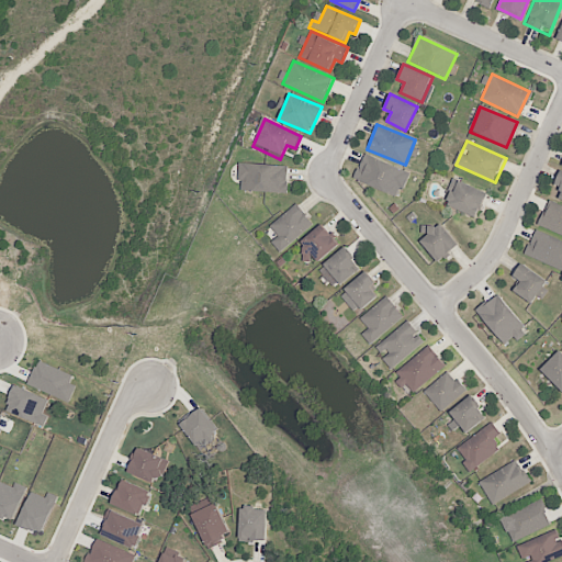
[(407,175),(396,198),(355,178),(366,155),(407,175)]
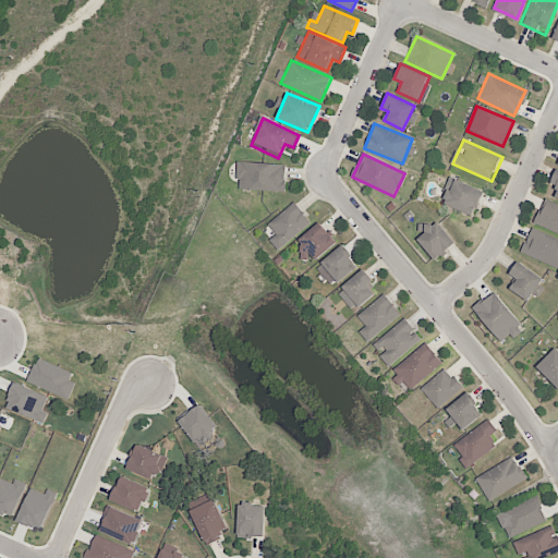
[(288,166),(287,191),(242,190),(243,164),(288,166)]
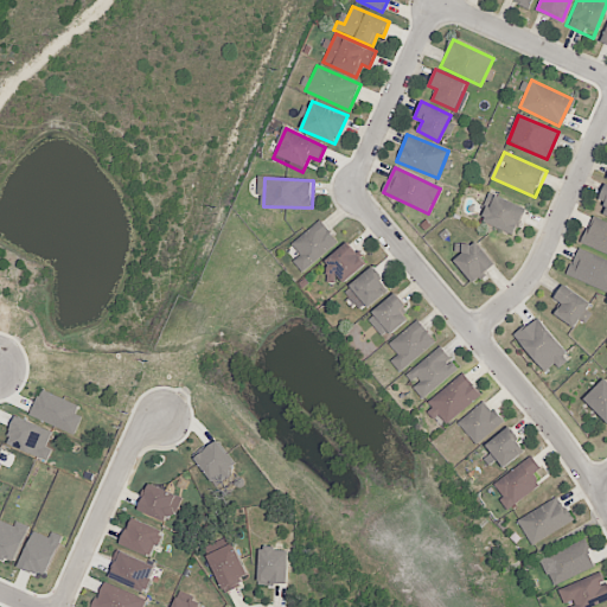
[(489,193),(477,222),(513,237),(525,210),(489,193)]
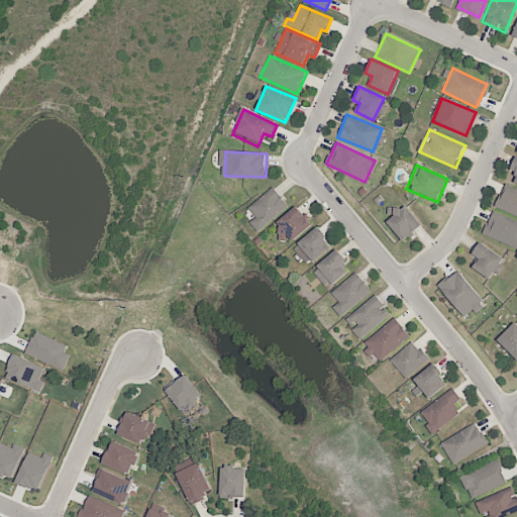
[(516,188),(507,184),(496,207),(516,216),(516,188)]
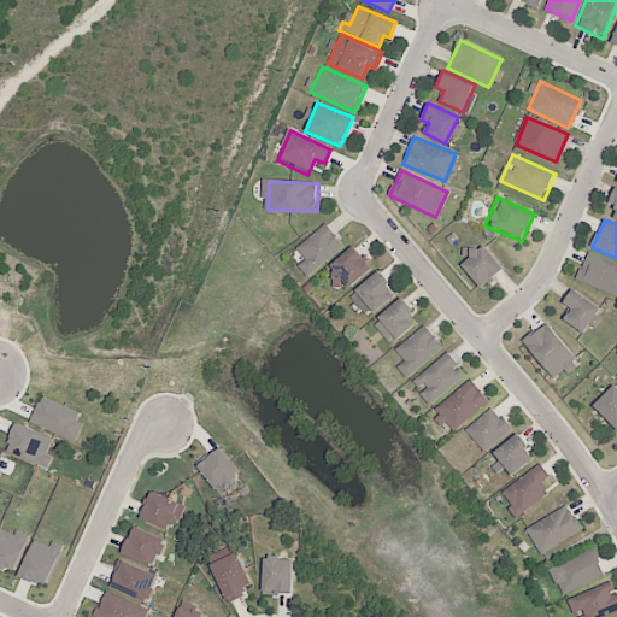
[(324,224),(344,246),(307,277),(298,266),(306,260),(297,248),(324,224)]
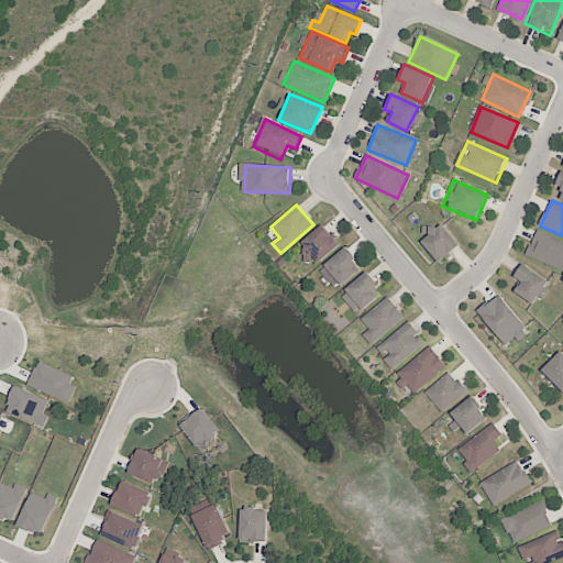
[(439,223),(420,241),(438,263),(457,246),(439,223)]
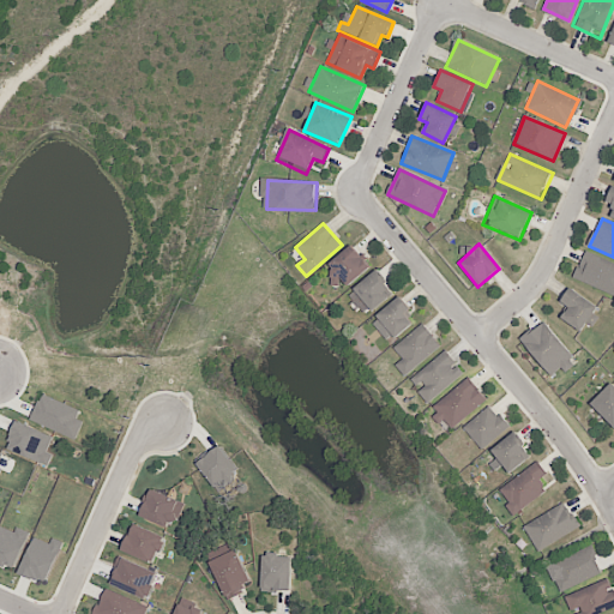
[(350,246),(368,268),(345,288),(326,266),(350,246)]
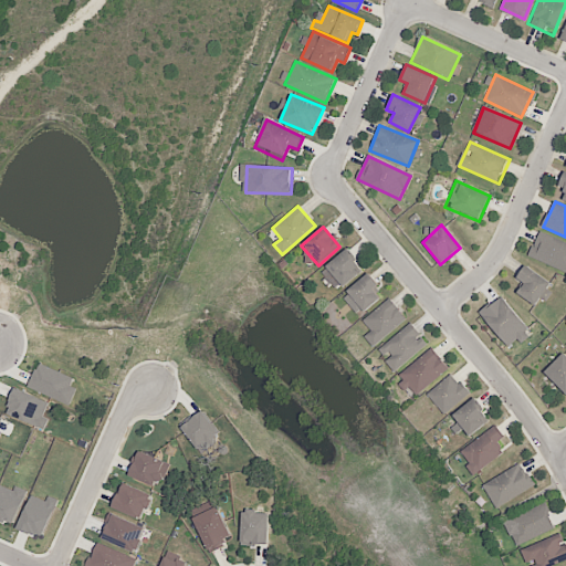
[(565,242),(540,231),(528,258),(557,271),(565,274),(565,242)]
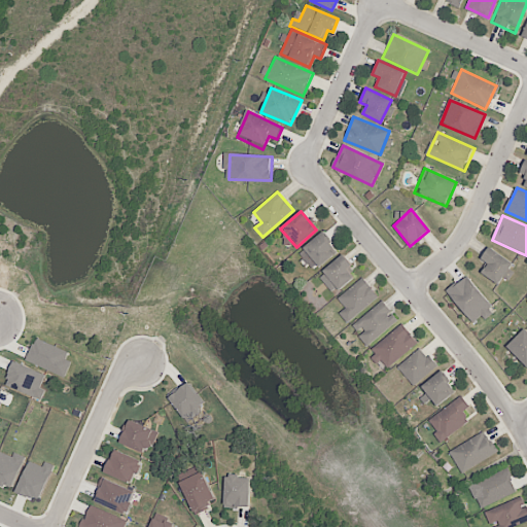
[(321,235),(337,253),(318,269),(303,250),(321,235)]
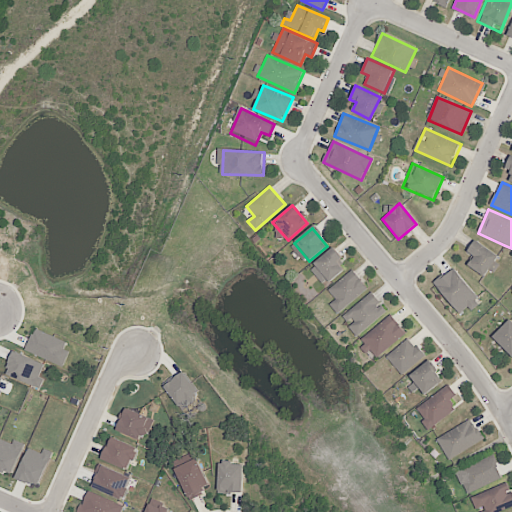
[(475,240),(498,257),(484,276),(482,275),(468,264),(474,256),(467,251),(475,240)]
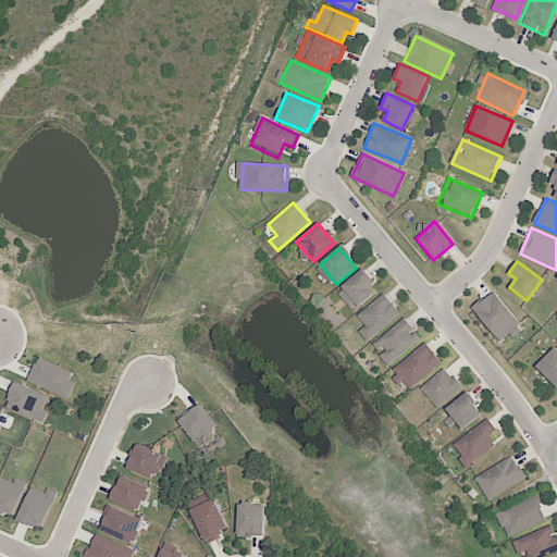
[(362,270),(371,281),(367,285),(374,295),(357,308),(341,287),(362,270)]
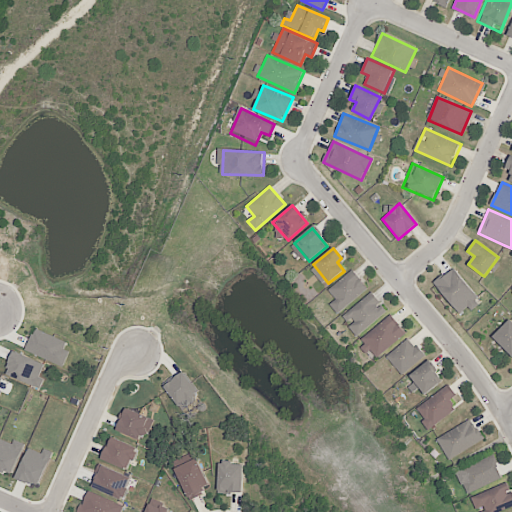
[(354,269),(370,288),(337,315),(329,306),(338,299),(330,289),(354,269)]
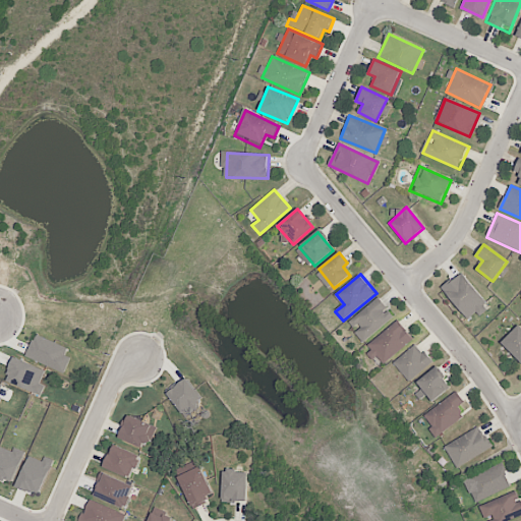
[(458,275),(484,303),(467,320),(443,293),(441,291),(458,275)]
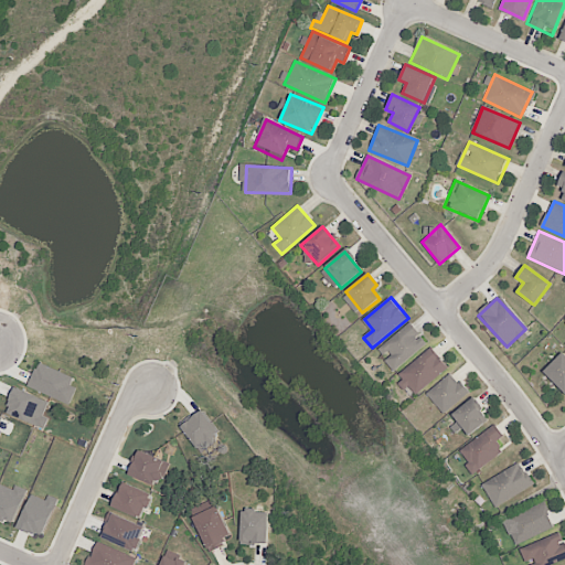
[(409,322),(427,343),(394,371),(377,351),(409,322)]
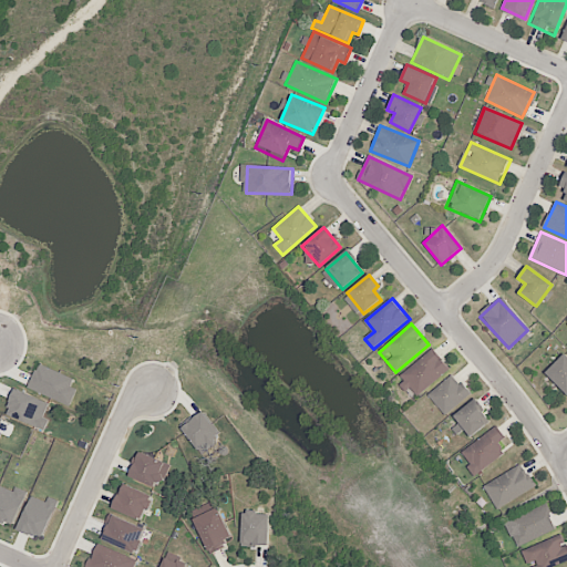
[(433,349),(451,369),(420,395),(402,375),(433,349)]
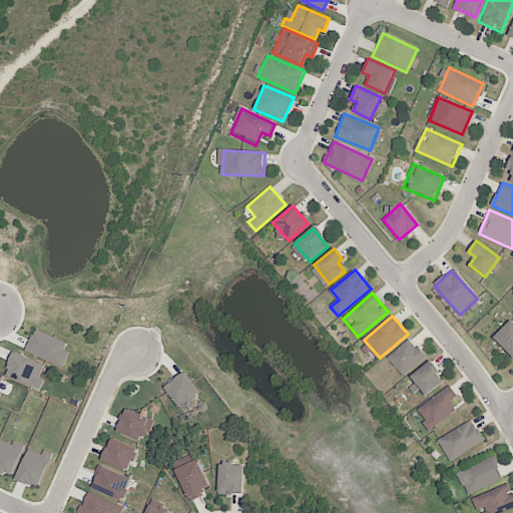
[(509,319),(512,323),(512,356),(511,354),(493,334),(509,319)]
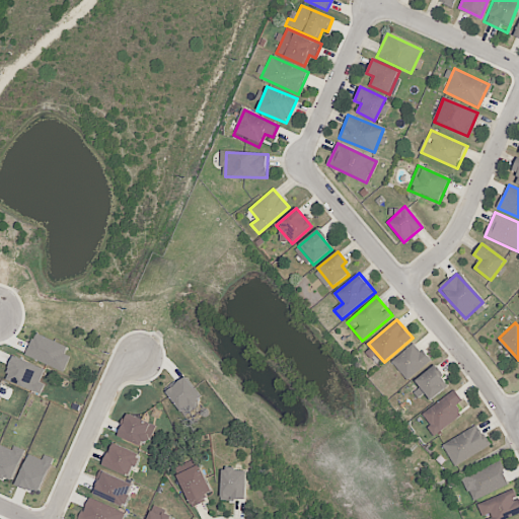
[(64,371),(71,356),(65,354),(68,347),(35,332),(25,355),(64,371)]
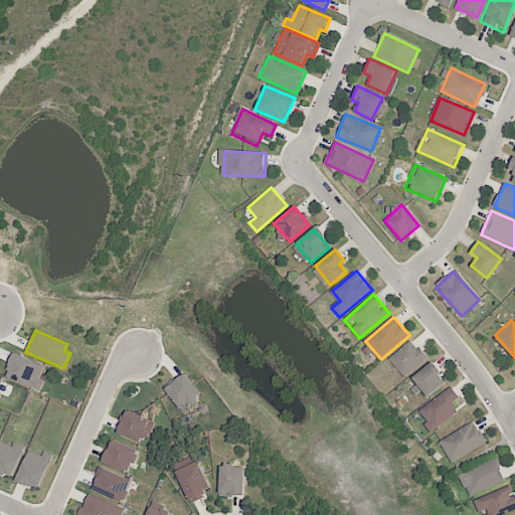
[(411,340),(427,358),(404,377),(389,359),(411,340)]
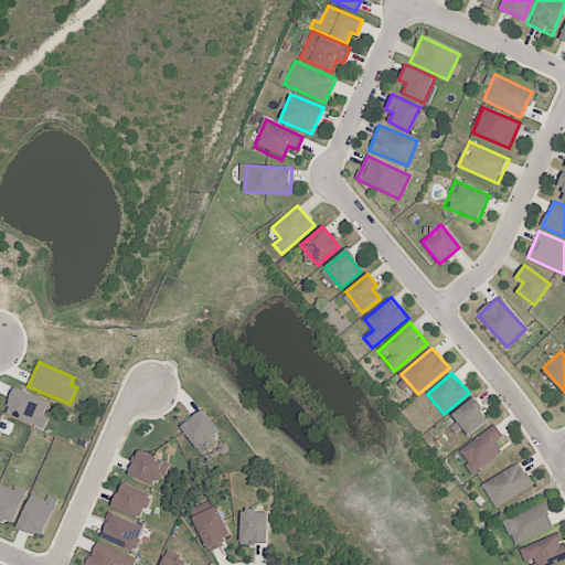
[(6,413),(44,428),(49,418),(43,416),(49,402),(17,387),(6,413)]
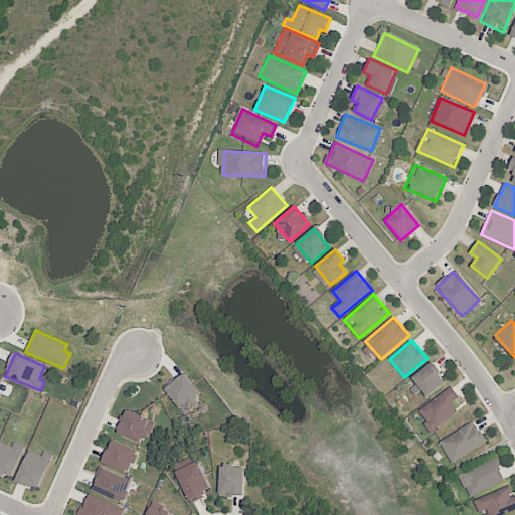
[(431,364),(447,382),(430,396),(414,379),(431,364)]
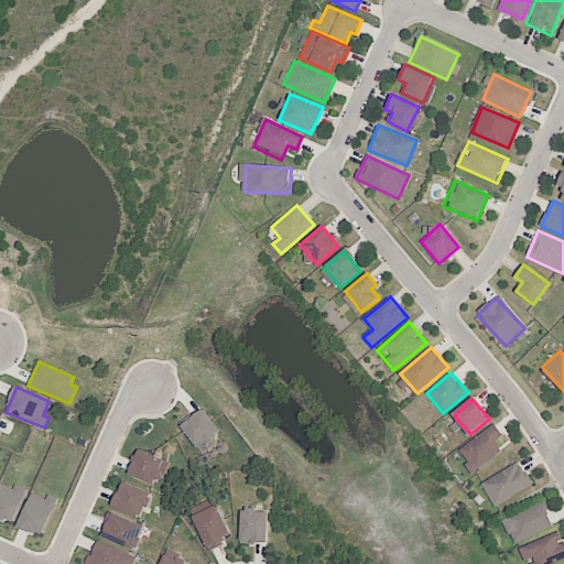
[(174,422),(199,404),(217,429),(193,446),(174,422)]
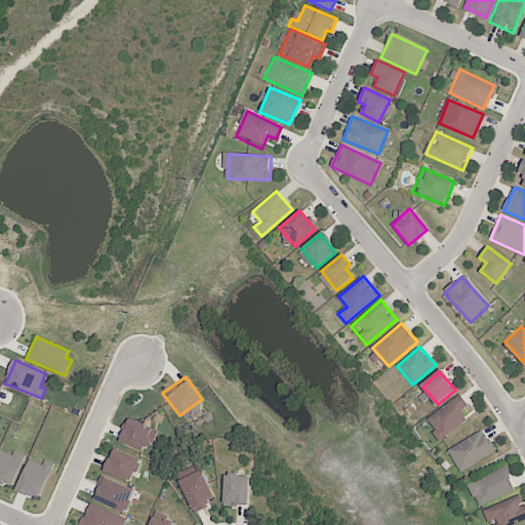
[(459,396),(470,410),(463,414),(469,420),(439,443),(432,434),(437,431),(429,419),(459,396)]
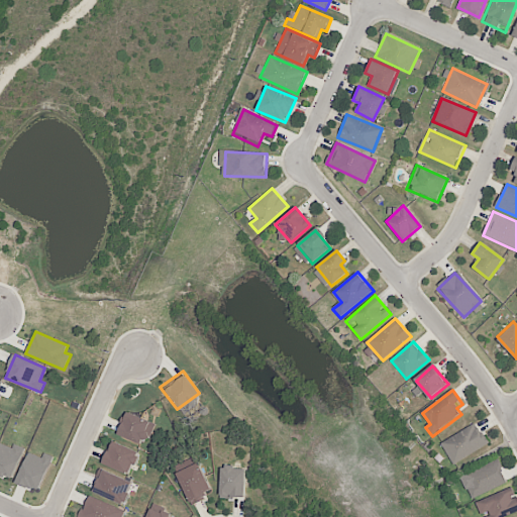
[(113,433),(123,410),(152,423),(142,446),(113,433)]
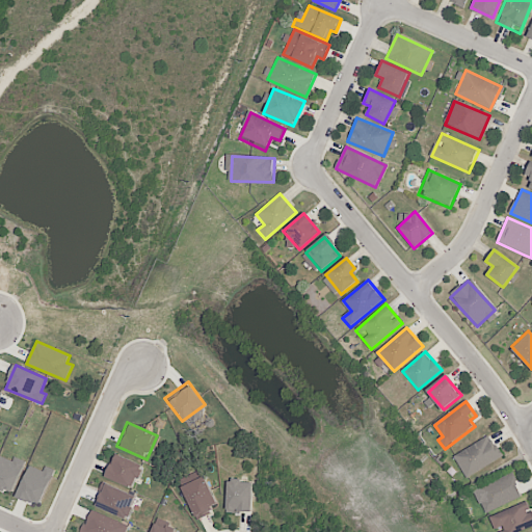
[(490,435),(503,456),(467,477),(454,456),(490,435)]
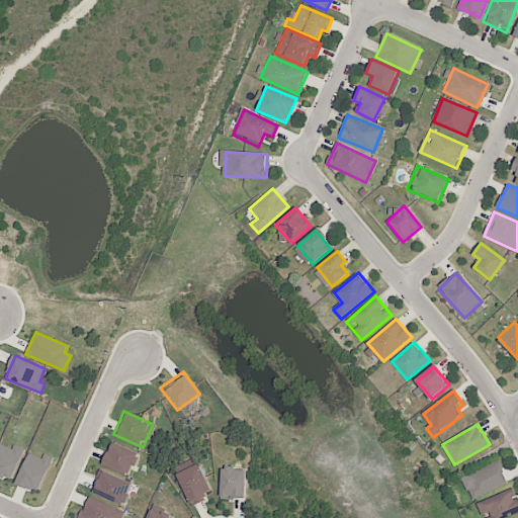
[(99,461),(108,440),(139,453),(128,475),(99,461)]
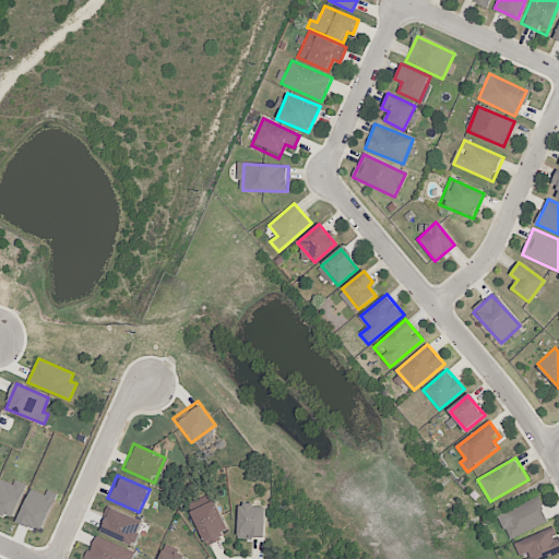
[(0,512),(13,519),(27,484),(15,479),(13,484),(0,478),(0,479),(0,512)]
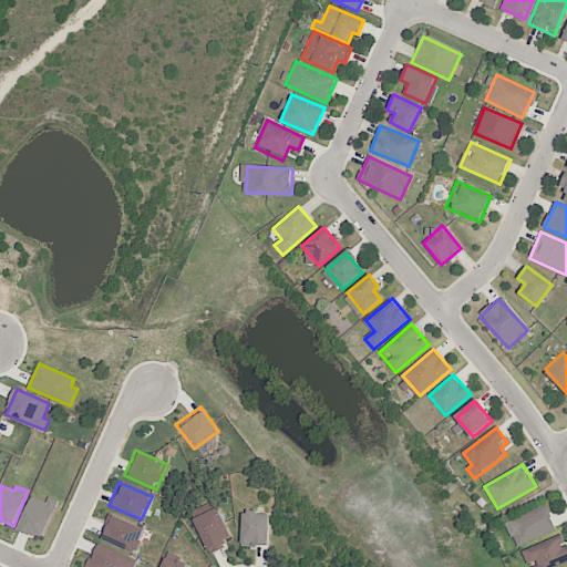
[(47,502),(31,496),(19,529),(44,538),(59,501),(49,496),(47,502)]
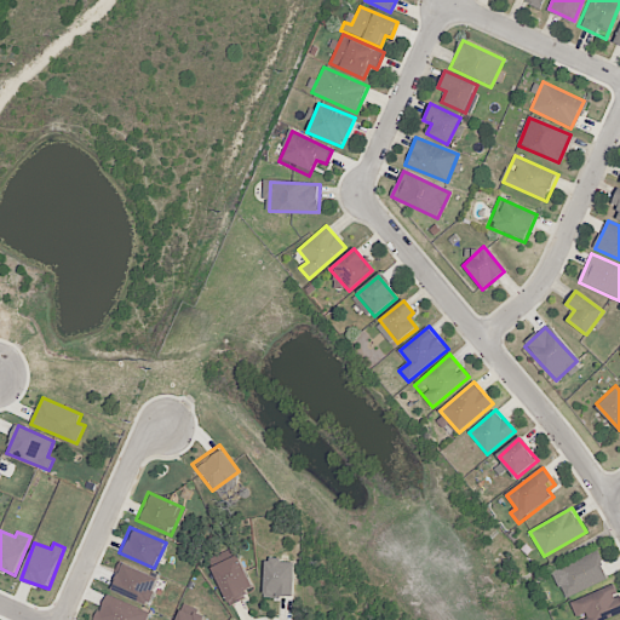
[(597,552),(608,578),(564,596),(554,570),(597,552)]
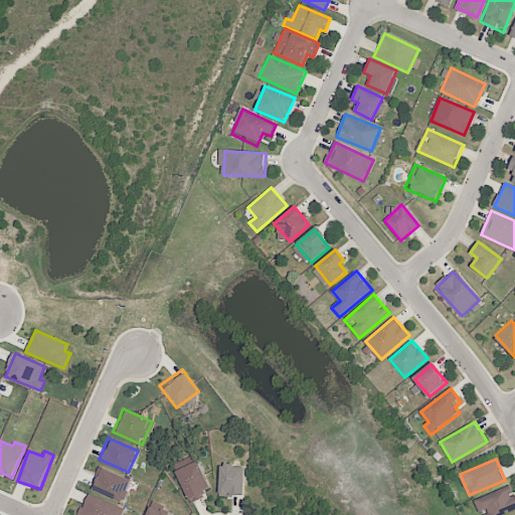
[(172,472),(194,460),(209,489),(187,500),(172,472)]
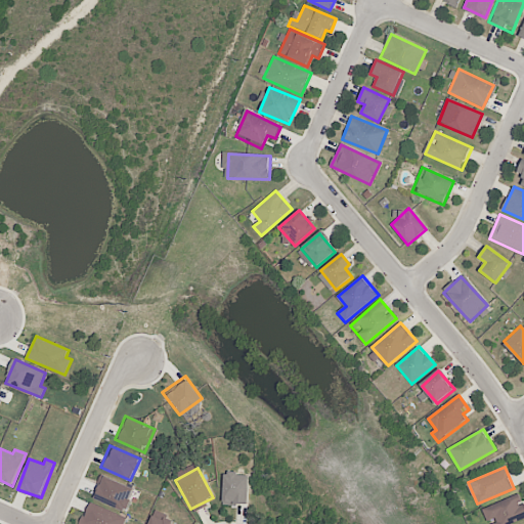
[(94,494),(103,473),(135,486),(126,508),(94,494)]
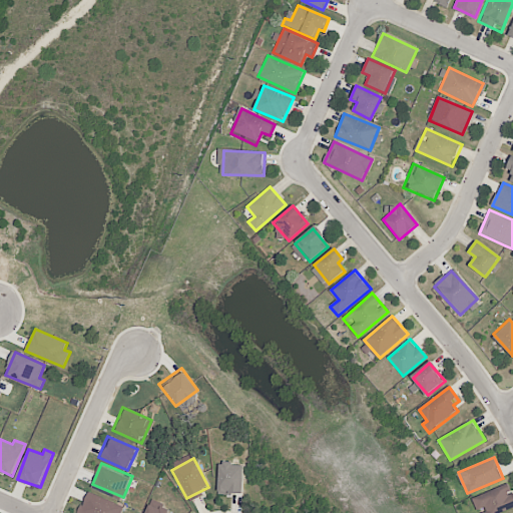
[(242,493),(214,491),(215,463),(243,465),(242,493)]
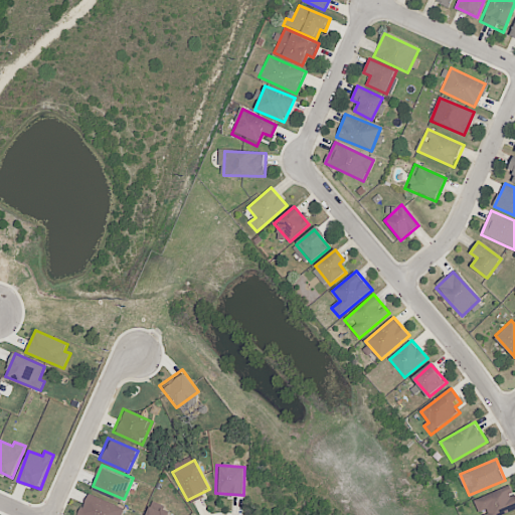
[(510,485),(514,498),(514,511),(504,514),(482,514),(476,498),(510,485)]
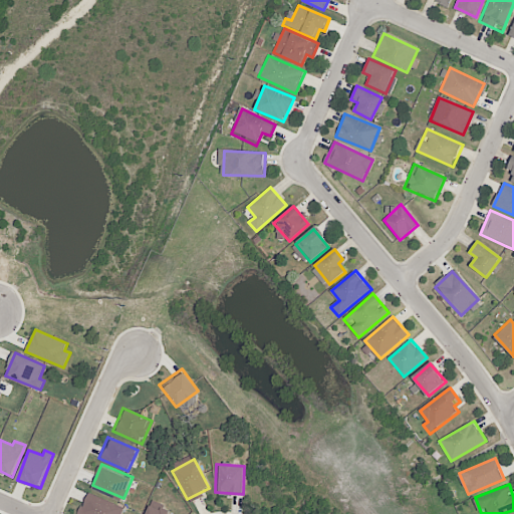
[(83,513),(77,511),(86,491),(122,507),(119,513),(83,513)]
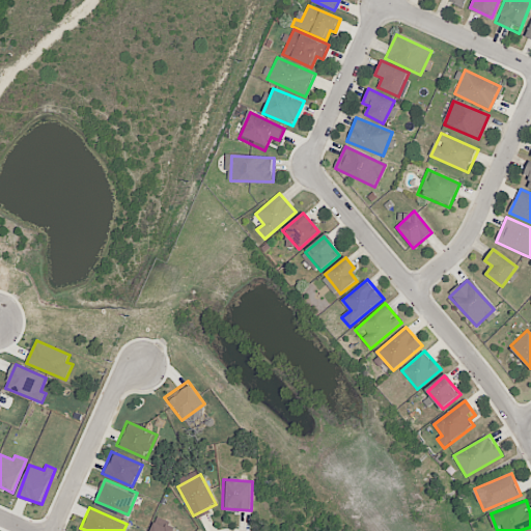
[(148,530),(154,521),(176,530),(148,530)]
